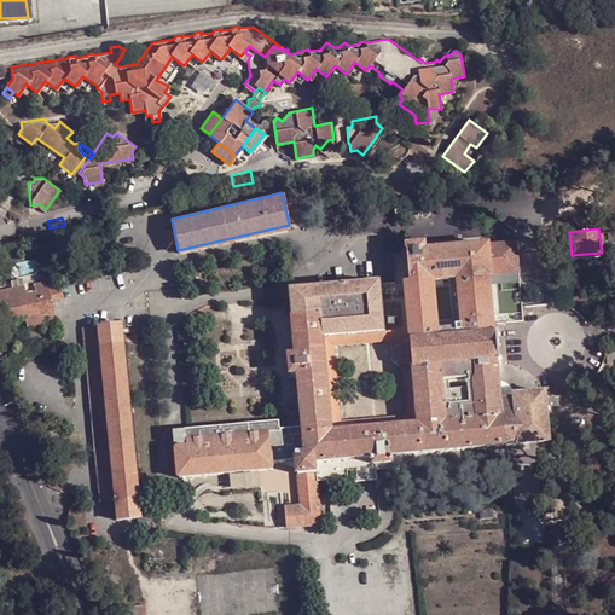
[(1,242),(4,254),(22,250),(18,238),(10,241),(1,242)]
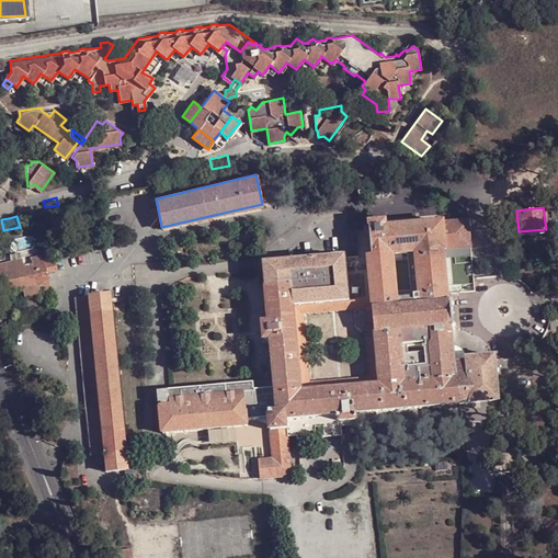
[(368,227),(371,253),(366,253),(369,288),(369,297),(371,307),(397,305),(391,251),(414,250),(419,303),(447,299),(446,291),(443,251),(443,248),(444,248),(442,219),(385,225),(384,217),(367,219),(368,227)]
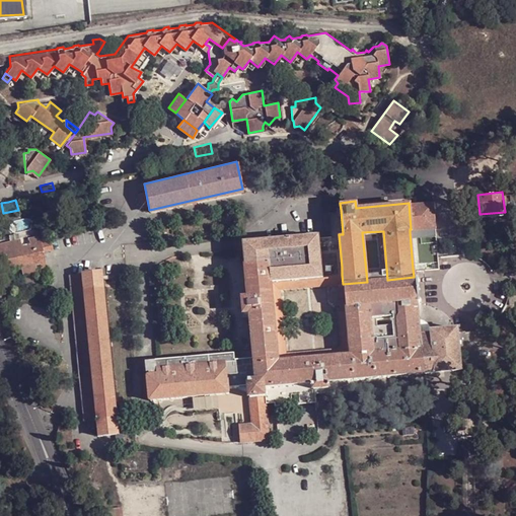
[(409,203),(411,229),(419,228),(434,226),(432,201),(409,203)]
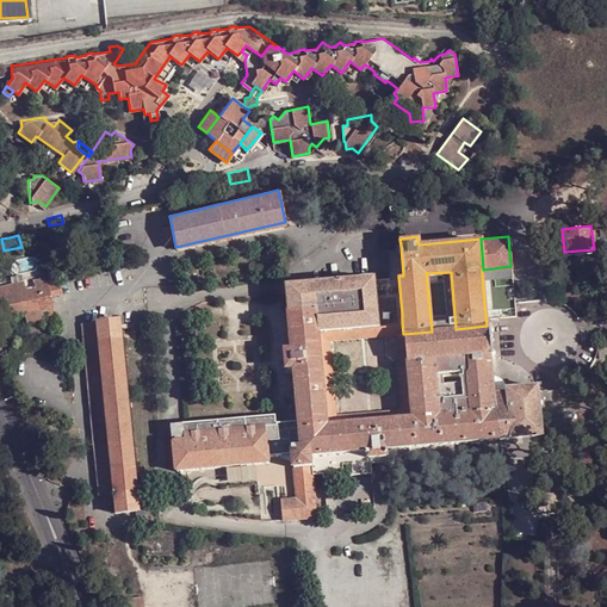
[(396,247),(385,248),(388,277),(398,276),(396,247)]
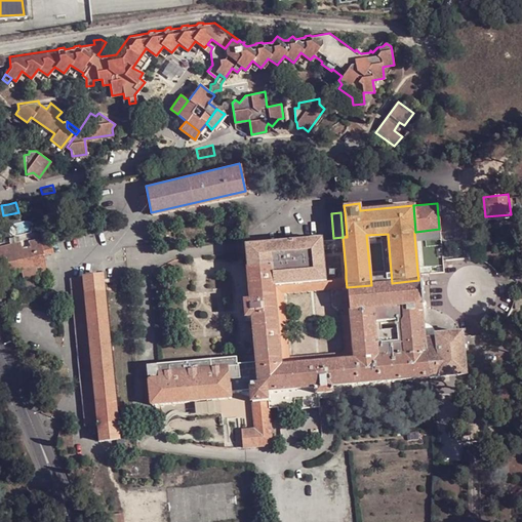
[(6,269),(51,257),(50,252),(59,250),(55,234),(32,239),(34,245),(26,246),(2,252),(6,269)]
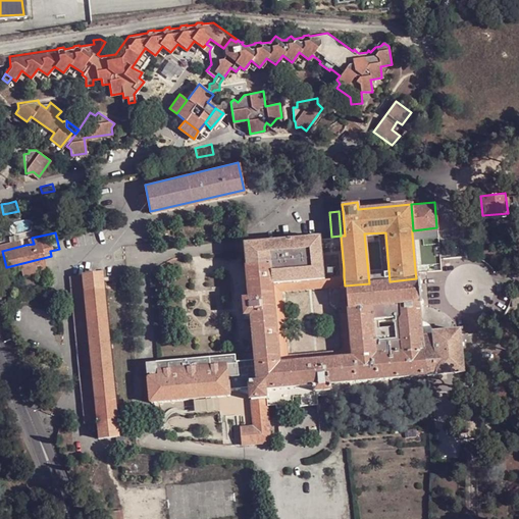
[(273,245),(267,246),(269,262),(270,275),(344,268),(341,236),(331,237),(308,239),(308,238),(286,241),(272,241),(273,245)]
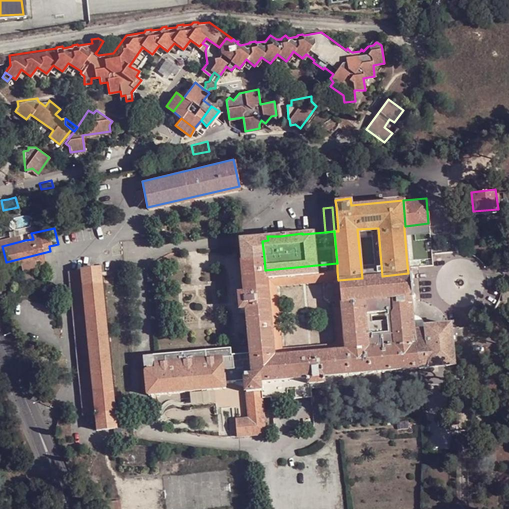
[(1,241),(2,246),(25,240),(24,235),(1,241)]
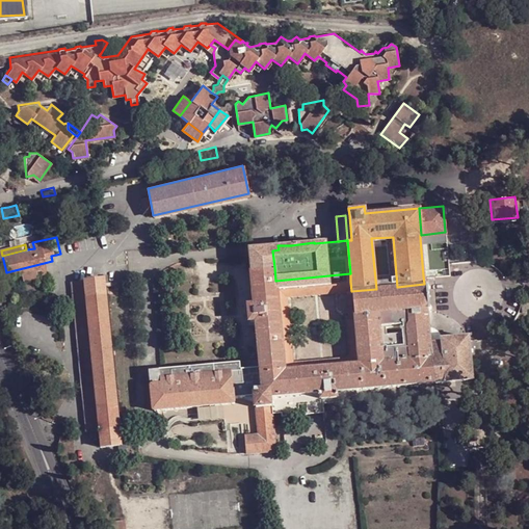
[(274,267),(272,250),(252,253),(253,269),(274,267)]
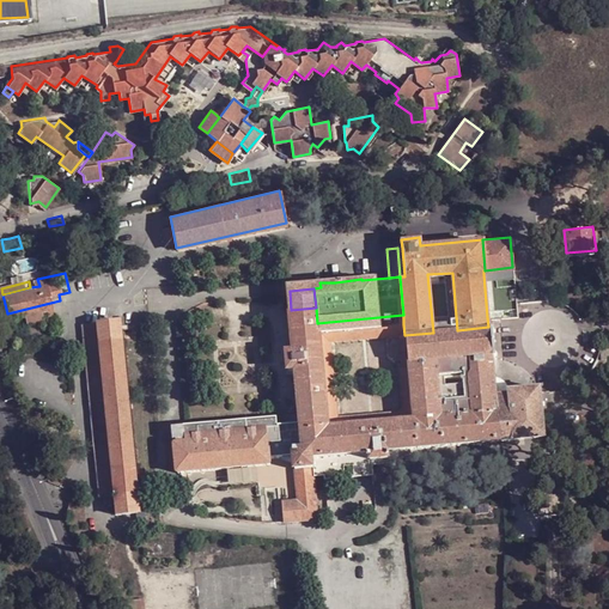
[(355,452),(369,451),(369,457),(370,458),(385,456),(385,449),(501,438),(498,409),(495,409),(493,384),(491,353),(407,360),(413,416),(328,426),(320,340),(317,323),(316,308),(291,310),(287,311),(292,351),(285,351),(287,369),(293,369),(297,412),(298,428),(300,449),(291,450),(292,455),(293,468),(312,467),(311,457),(355,452)]
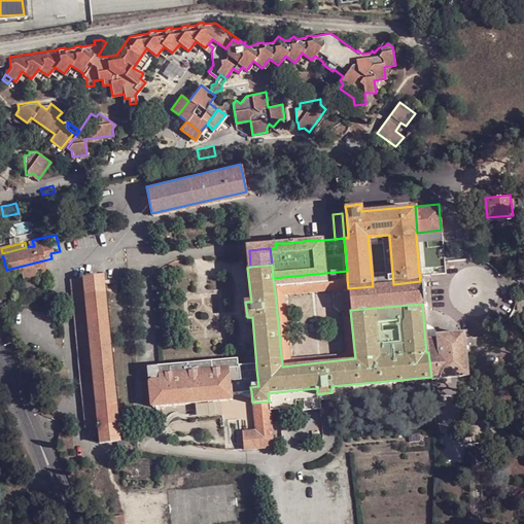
[(347,271),(273,278),(275,292),(282,292),(281,286),(340,279),(347,279),(347,271)]
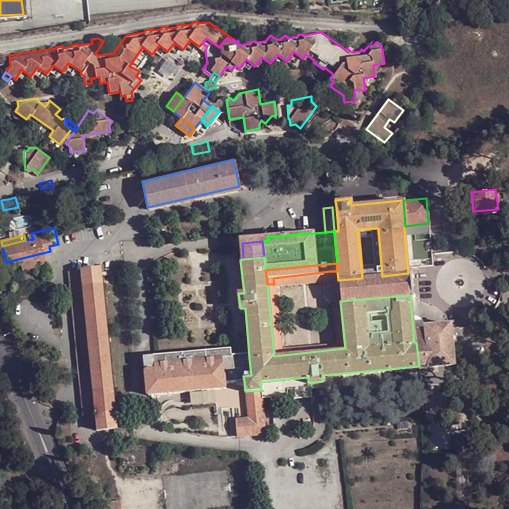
[(112,411),(98,281),(96,265),(78,267),(66,268),(81,414),(93,413),(93,420),(94,429),(113,426),(113,423),(112,411)]
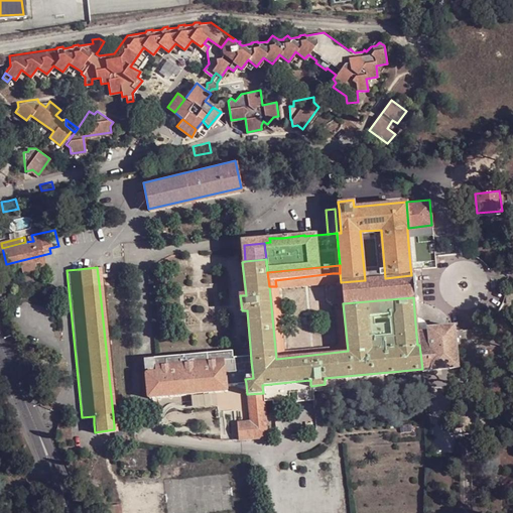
[(269,286),(276,359),(348,351),(343,303),(341,282),(340,273),(333,273),(334,284),(329,285),(325,289),(326,295),(331,300),(335,299),(336,307),(334,307),(338,344),(282,349),(276,286),(269,286)]
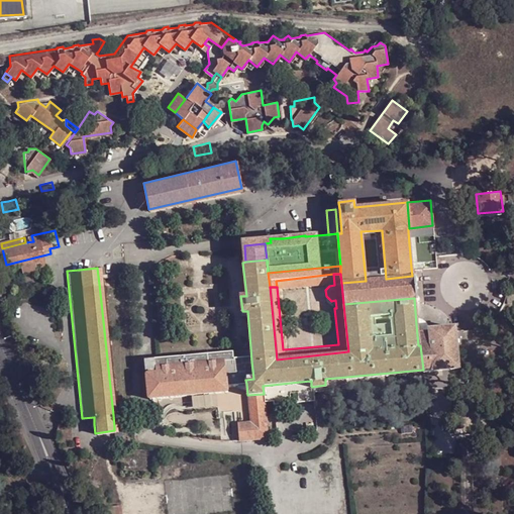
[(414,298),(416,298),(414,276),(412,276),(386,279),(366,281),(341,283),(343,304),(414,298)]
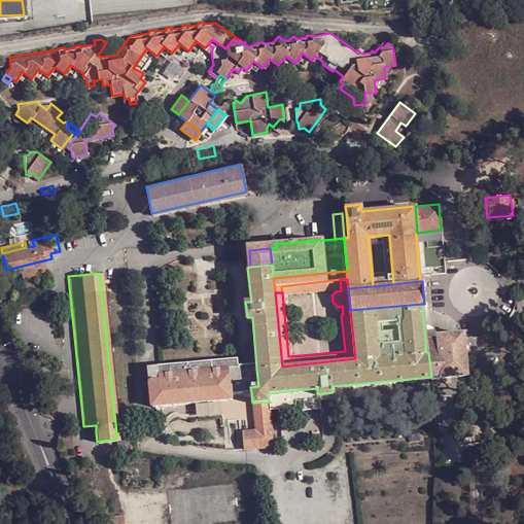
[(424,330),(426,352),(428,352),(431,377),(469,373),(465,327),(424,330)]
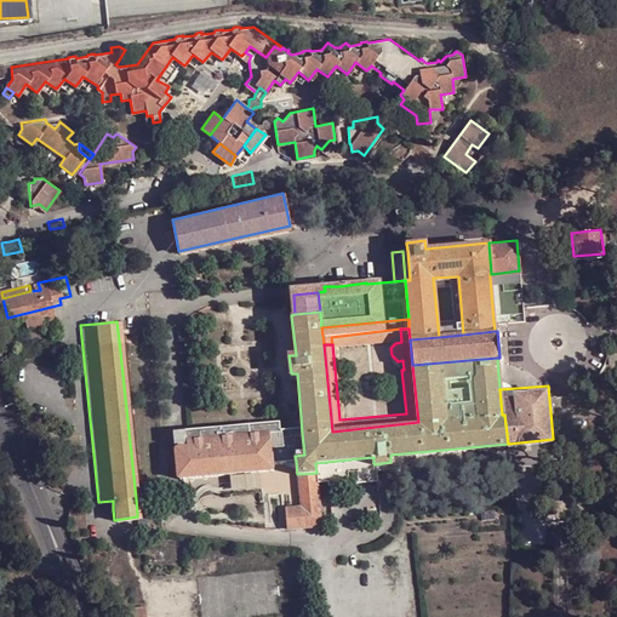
[(280,429),(186,440),(186,446),(173,447),(177,476),(272,469),(272,463),(296,461),(295,456),(304,455),(302,434),(280,435),(280,429)]
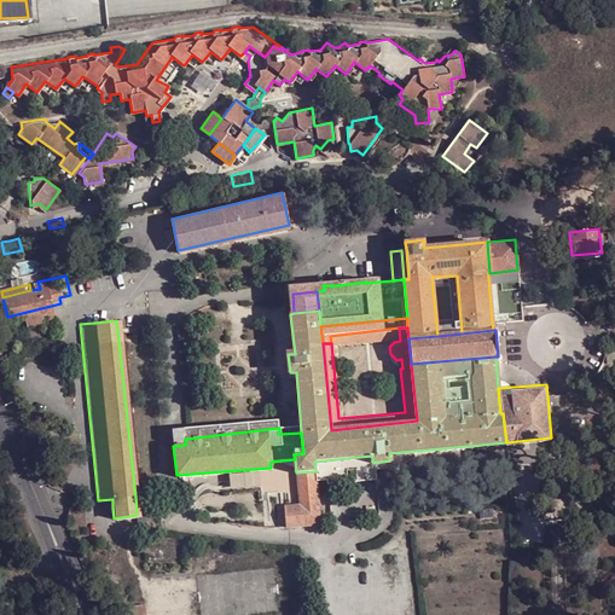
[(389,460),(373,463),(375,466),(390,465),(396,464),(398,464),(400,464),(402,463),(405,462),(406,460),(408,459),(410,457),(411,456),(411,452),(389,453),(389,460)]
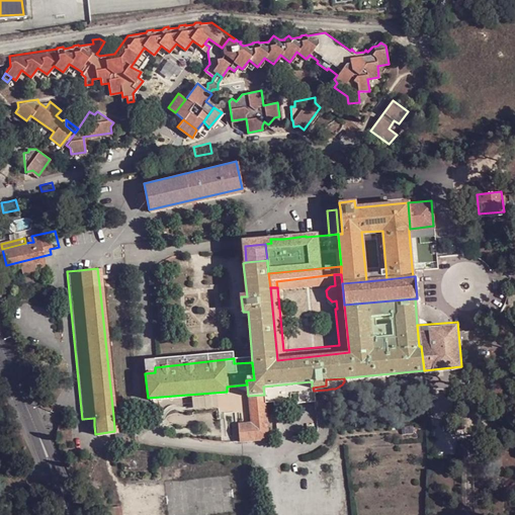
[(301,382),(263,387),(264,395),(264,400),(273,399),(274,403),(315,398),(314,391),(313,388),(312,387),(312,381),(301,382)]
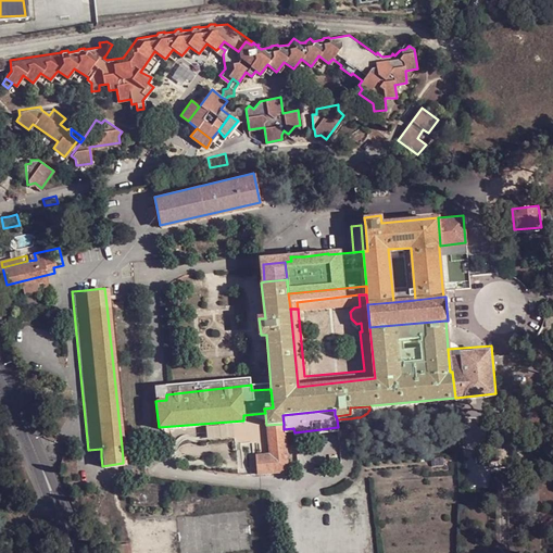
[(284,424),(266,425),(268,452),(271,470),(288,469),(284,429),(284,424)]
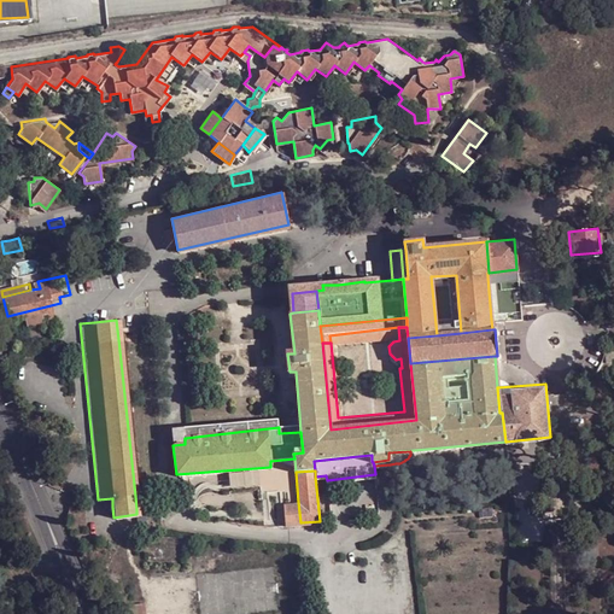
[(286,525),(300,522),(298,502),(285,504),(286,525)]
